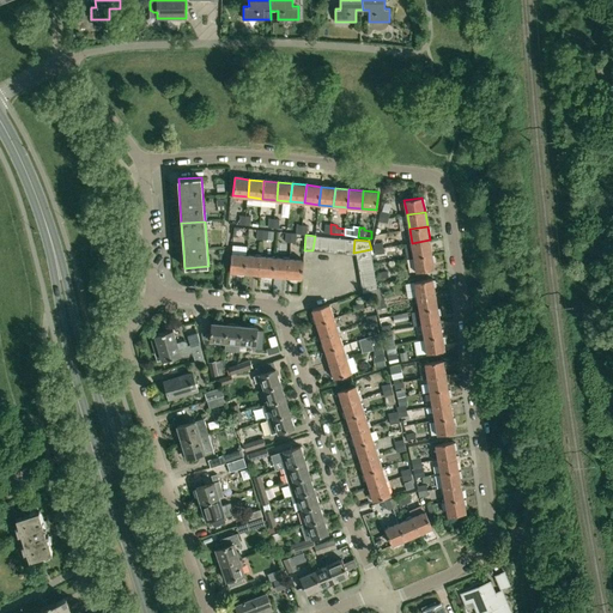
[(412,243),(414,258),(432,254),(430,240),(412,243)]
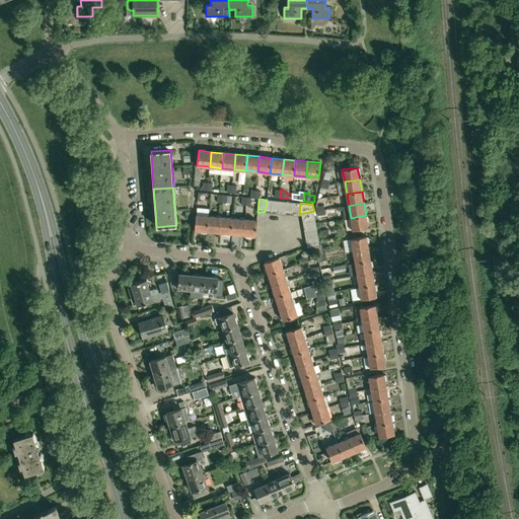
[(315,218),(314,216),(314,211),(299,214),(299,215),(301,215),(302,220),(315,218)]
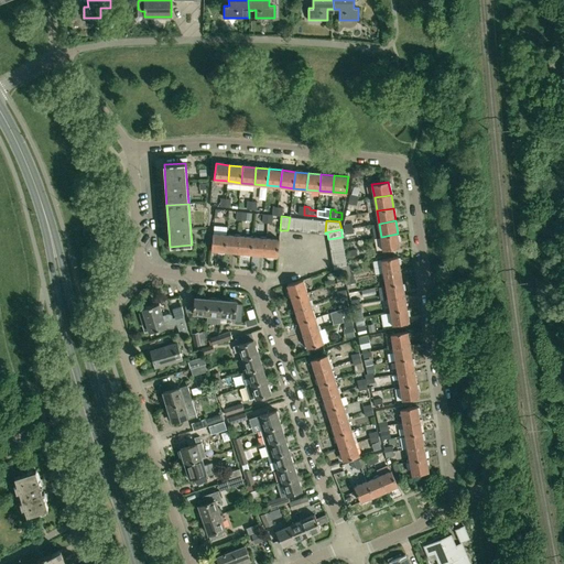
[(212,250),(225,251),(227,235),(213,234),(212,250)]
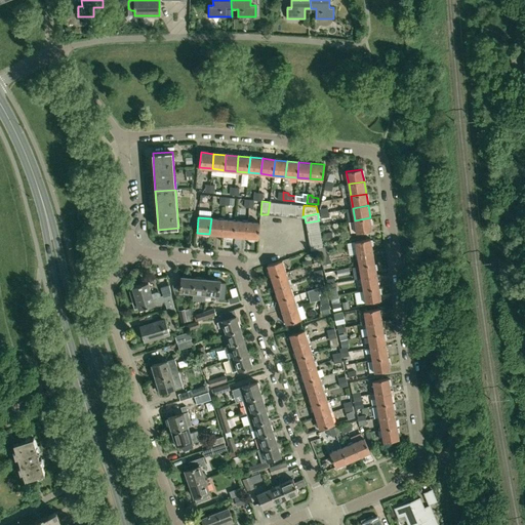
[(357,233),(372,230),(370,217),(355,220),(357,233)]
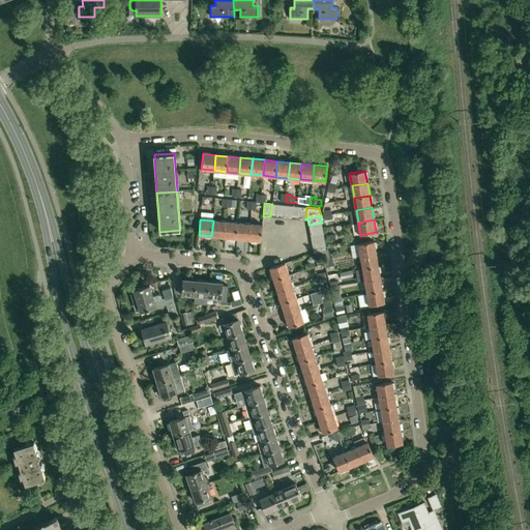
[(211,236),(224,237),(226,222),(213,221),(211,236)]
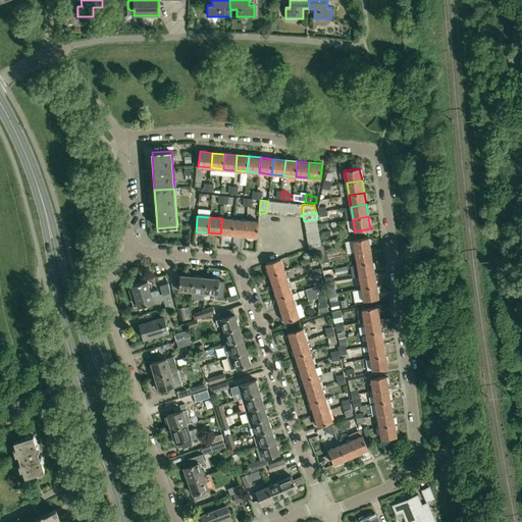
[(220,233),(232,235),(233,219),(222,218),(220,233)]
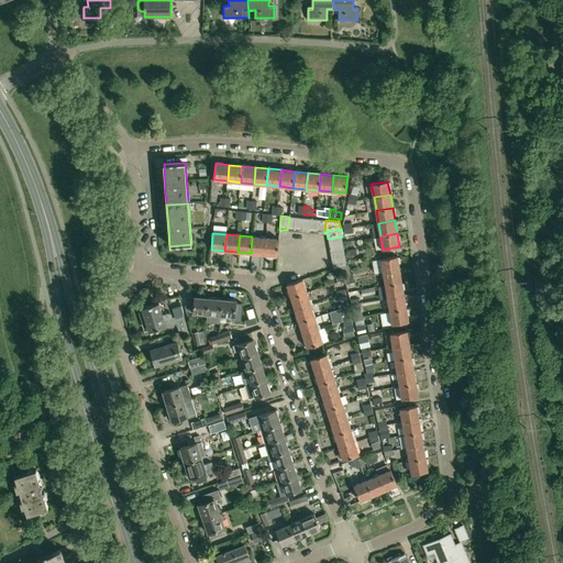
[(251,253),(264,254),(265,238),(252,236),(251,253)]
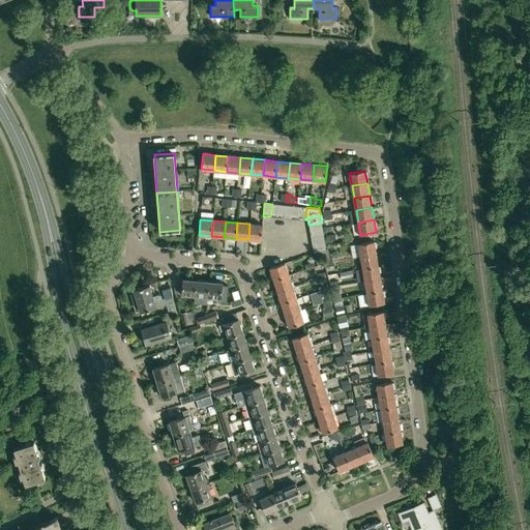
[(323,230),(322,223),(308,225),(310,232),(323,230)]
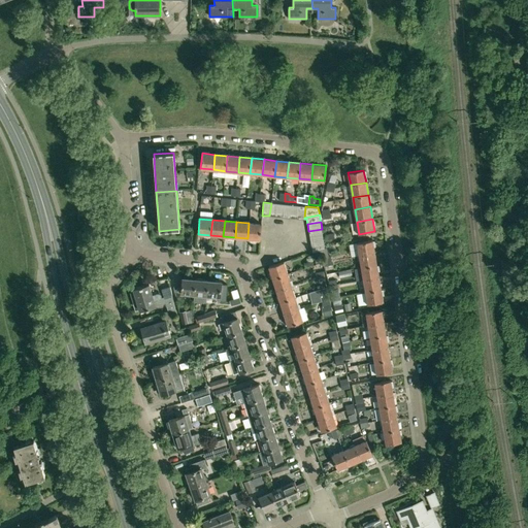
[(260,239),(262,224),(249,223),(248,238),(260,239)]
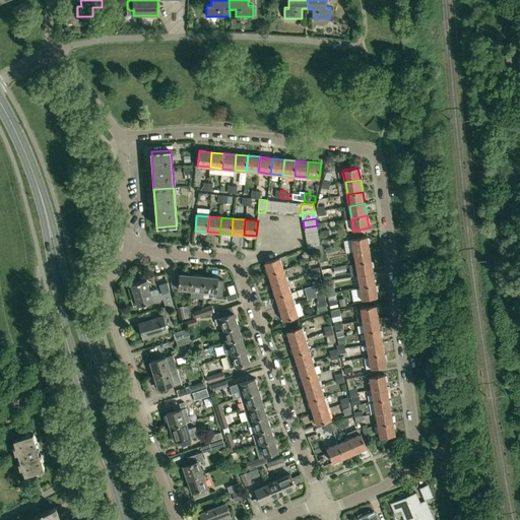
[(318,233),(317,225),(304,228),(306,235),(318,233)]
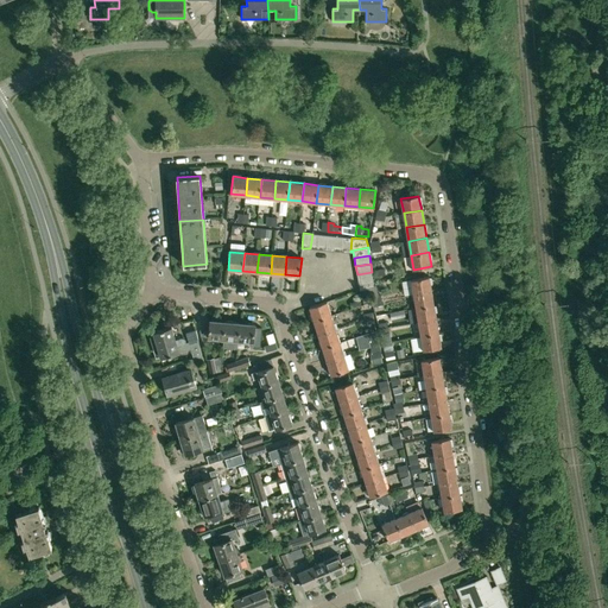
[(373,279),(372,272),(358,274),(359,282),(373,279)]
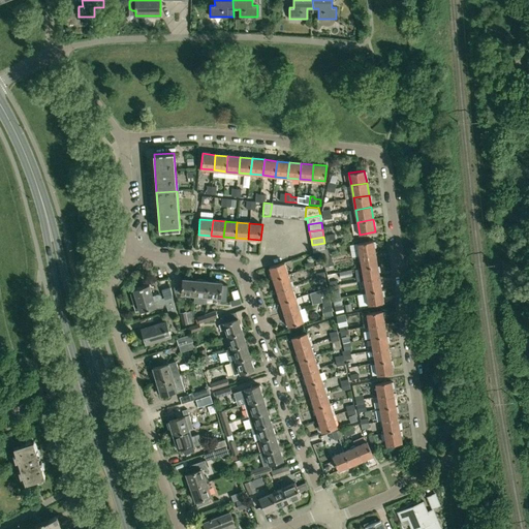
[(358,243),(360,256),(375,253),(373,241),(358,243)]
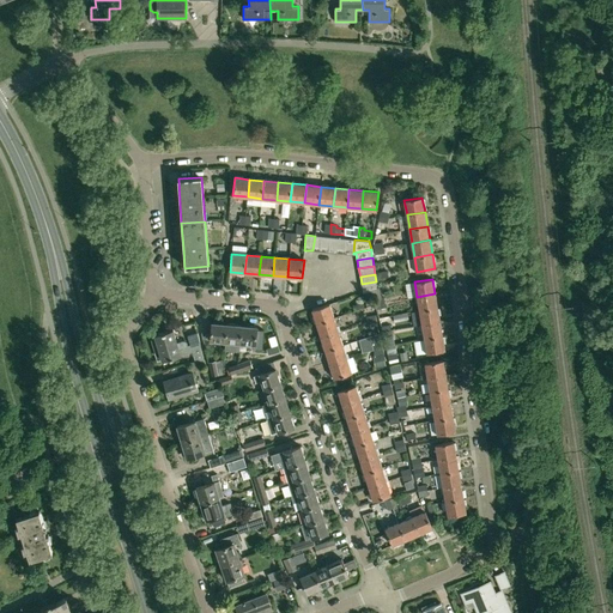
[(377,289),(376,281),(362,284),(363,293),(372,290),(377,289)]
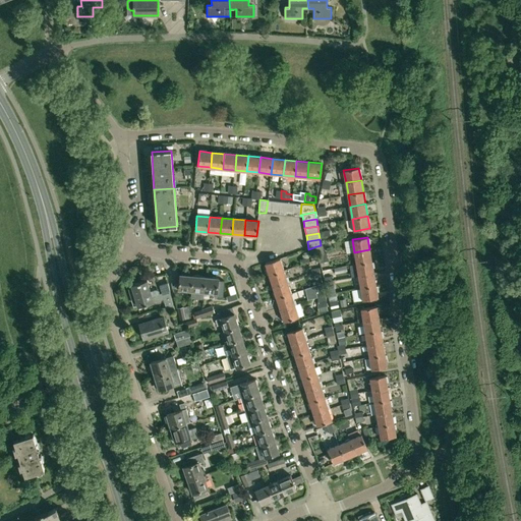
[(354,252),(356,264),(371,262),(369,249),(354,252)]
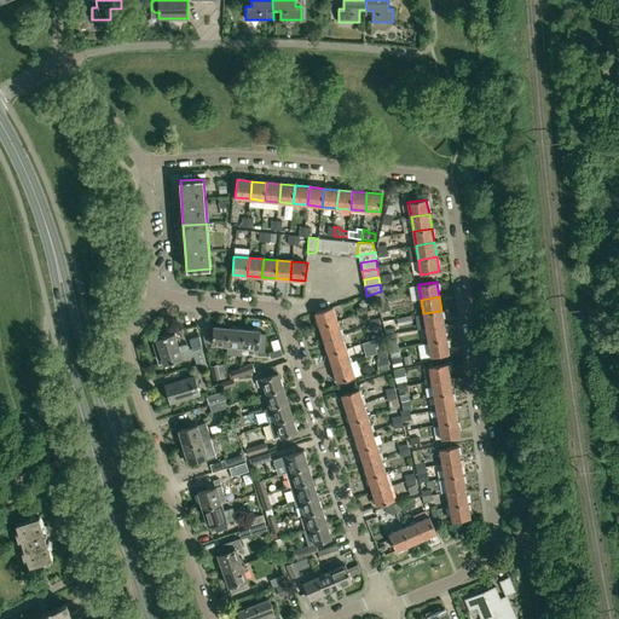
[(333,306),(314,312),(319,327),(337,320),(333,306)]
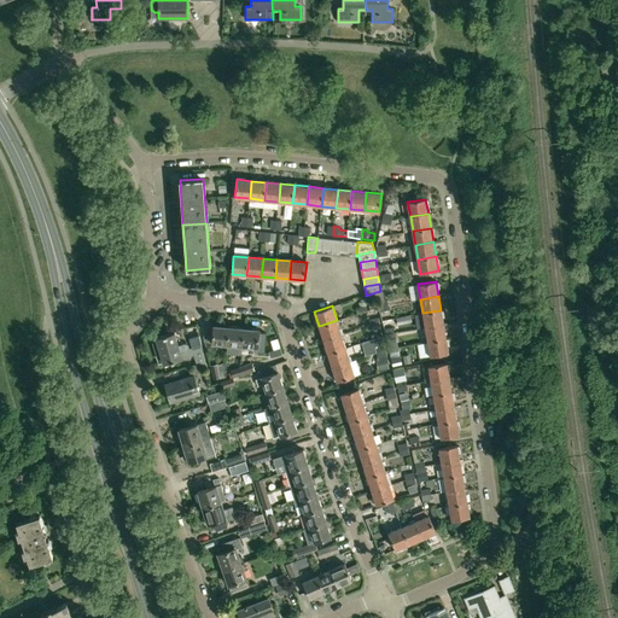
[(423,313),(425,327),(443,324),(441,310),(423,313)]
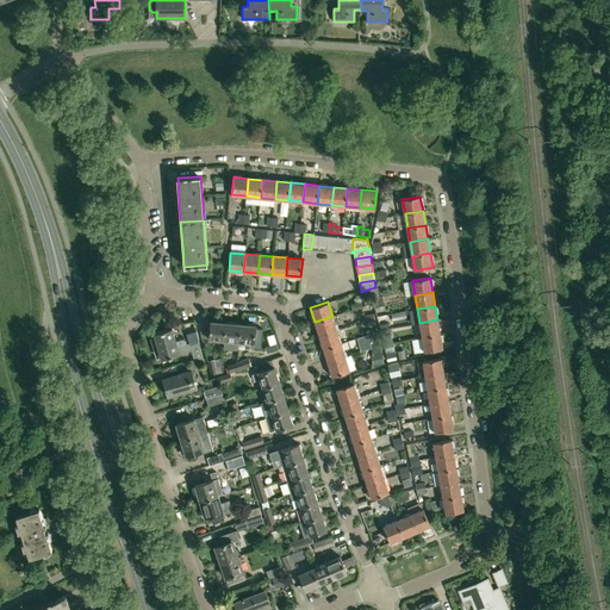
[(315,322),(319,335),(337,330),(332,316),(315,322)]
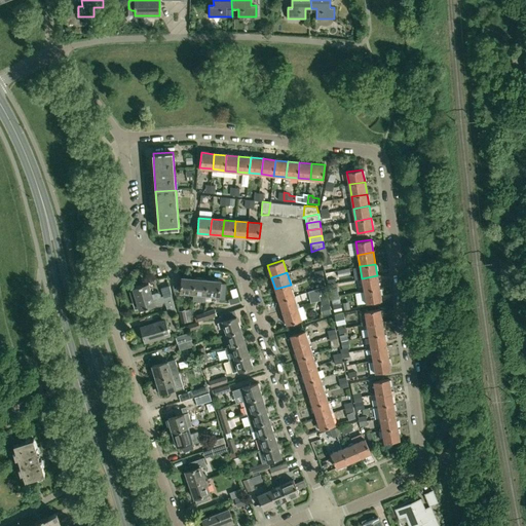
[(362,278),(364,291),(379,288),(377,275),(362,278)]
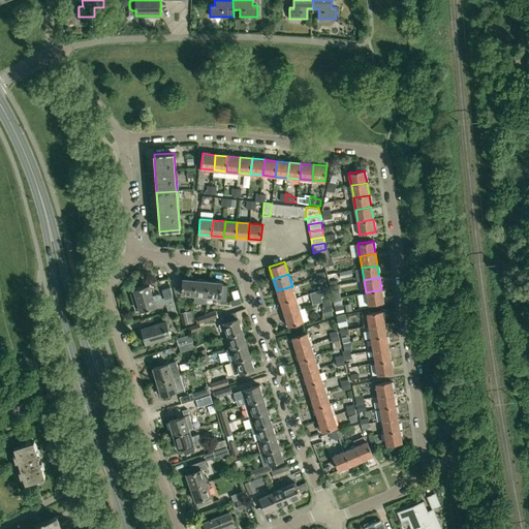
[(181,293),(194,294),(196,280),(183,278),(181,293)]
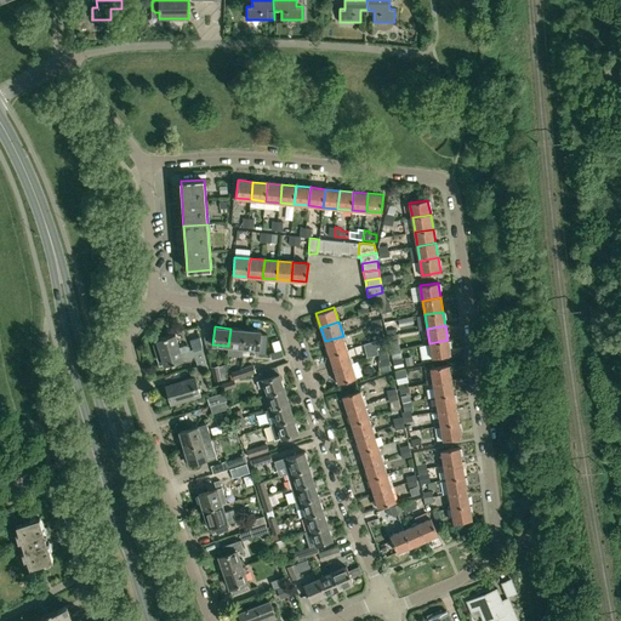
[(228,346),(244,347),(245,330),(231,329),(228,346)]
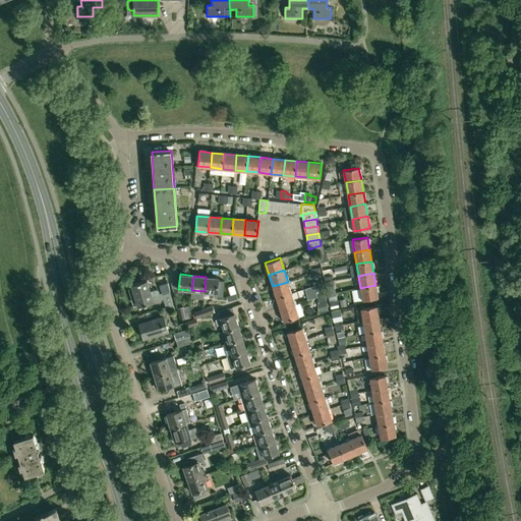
[(219,278),(206,277),(205,291),(218,293),(219,278)]
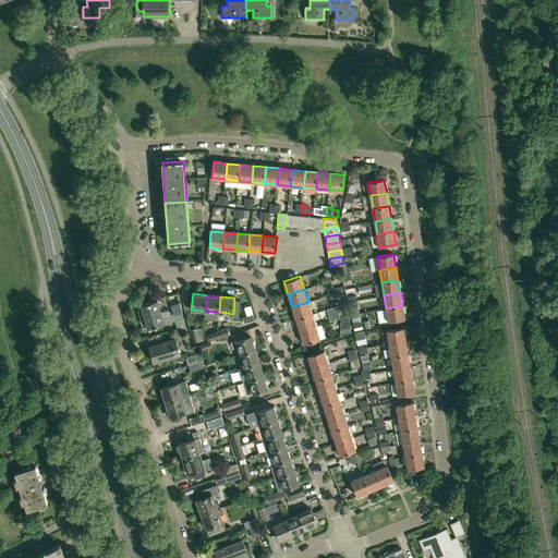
[(165,324),(169,323),(167,316),(171,315),(170,313),(170,312),(169,311),(168,311),(167,311),(161,312),(158,300),(141,304),(142,308),(137,310),(141,320),(145,319),(147,329),(165,324)]
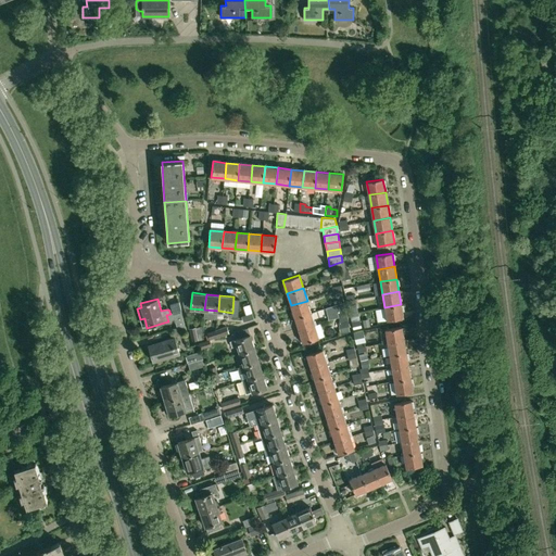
[(291,305),(295,318),(311,313),(307,301),(291,305)]
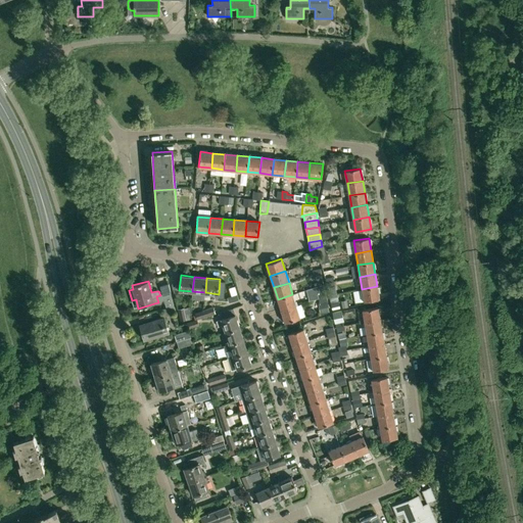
[(174,306),(171,292),(169,284),(159,287),(167,308),(174,306)]
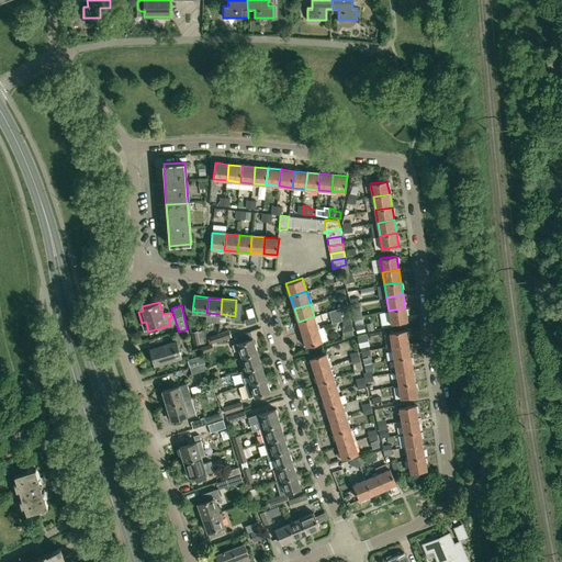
[(391,324),(408,321),(405,307),(389,311),(391,324)]
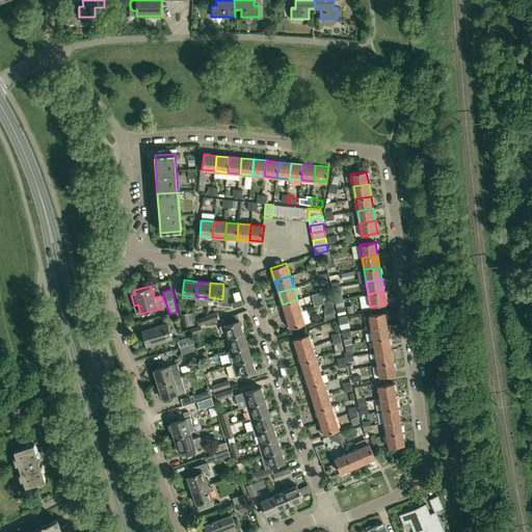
[(283,304),(286,316),(301,311),(297,299),(283,304)]
